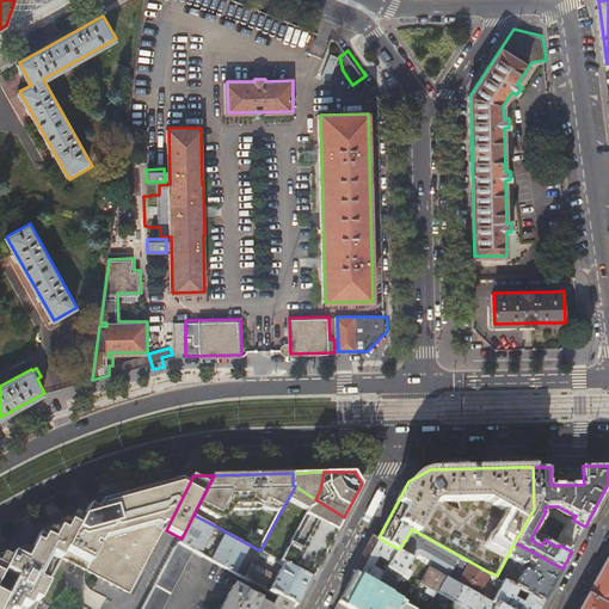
[(166,530),(190,483),(182,479),(152,486),(104,499),(99,508),(92,503),(91,504),(62,558),(63,558),(131,594),(166,530)]
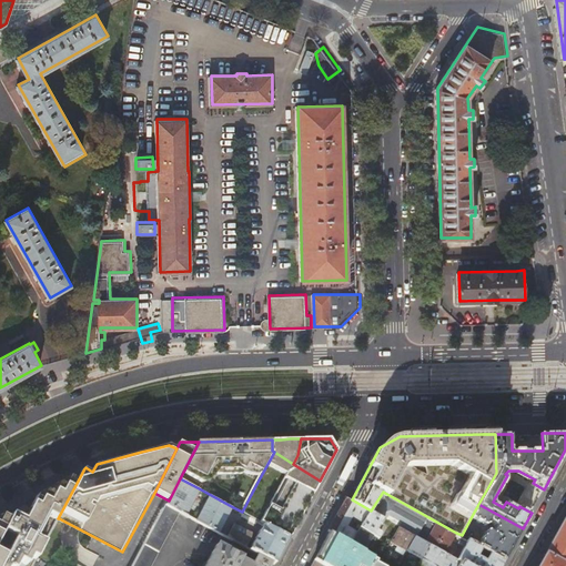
[(256,484),(303,513),(320,481),(293,464),(274,452),(256,484)]
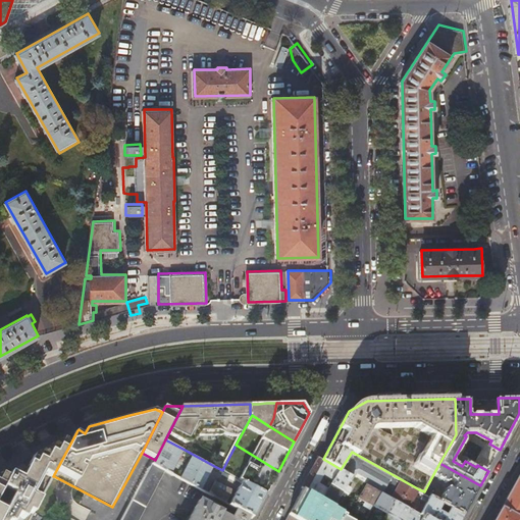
[(53,476),(78,430),(26,459),(0,473),(0,519),(31,519),(54,476),(53,476)]
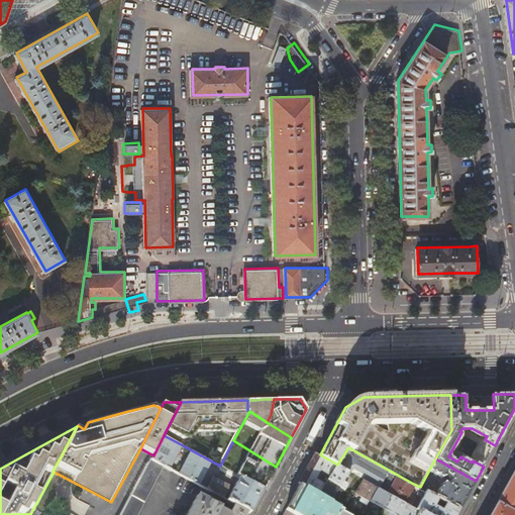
[(183,445),(164,435),(153,455),(152,457),(165,465),(171,468),(183,445)]
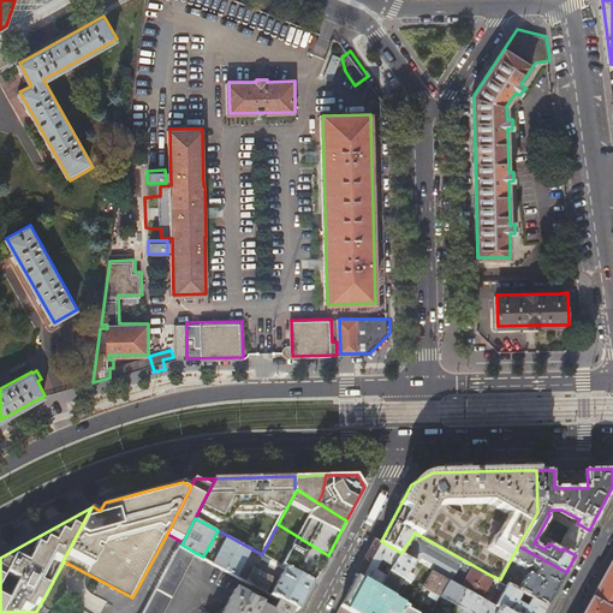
[(278,524),(262,554),(314,582),(328,555),(278,524)]
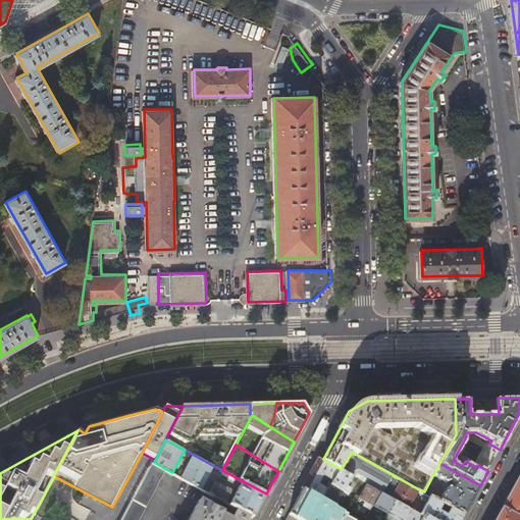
[(341,469),(356,477),(367,483),(381,491),(397,500),(409,507),(419,489),(352,452),(341,469)]
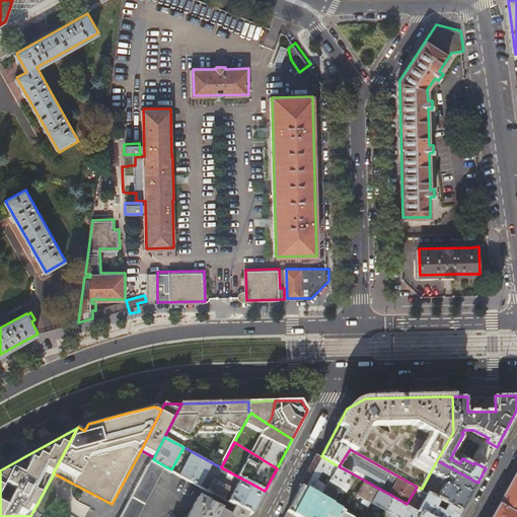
[(201,486),(213,463),(193,452),(180,474),(201,486)]
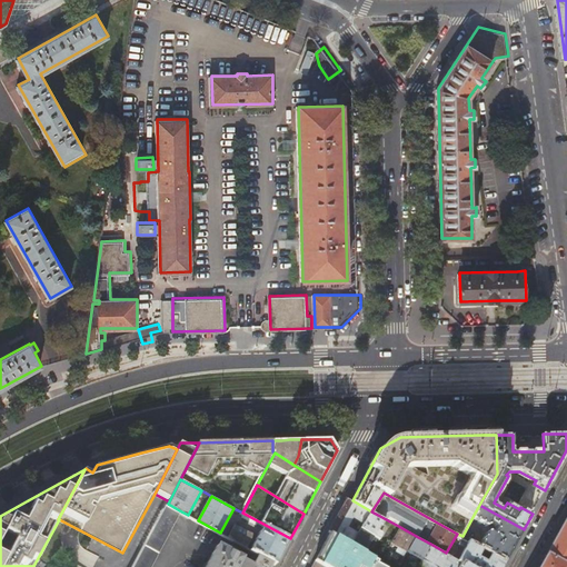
[(361,527),(371,511),(352,500),(348,498),(330,526),(355,539),(361,527)]
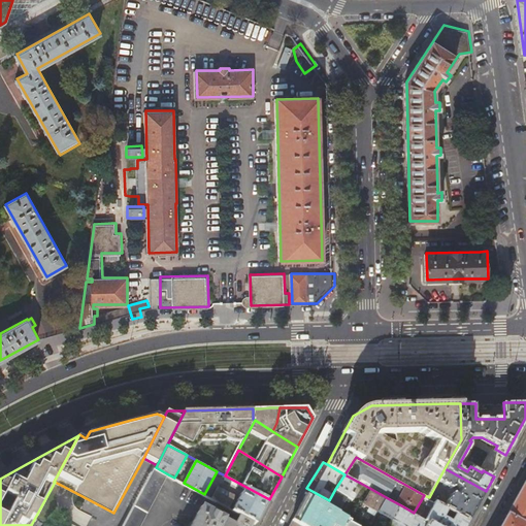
[(141,525),(168,474),(156,467),(155,467),(124,525),(141,525)]
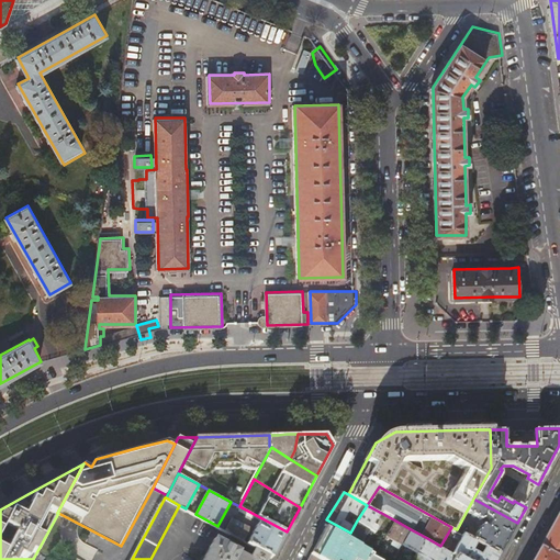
[(517,523),(473,499),(467,511),(482,519),(483,518),(485,515),(491,518),(492,521),(489,521),(488,523),(491,524),(489,527),(484,524),(481,525),(473,539),(500,553),(508,538),(517,523)]
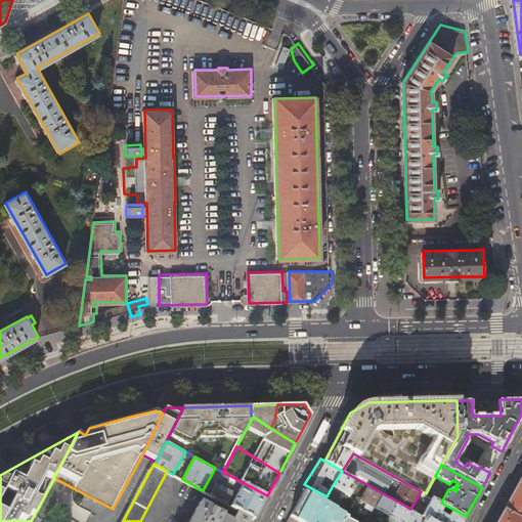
[(355,482),(357,479),(342,471),(333,485),(346,493),(350,495),(352,492),(351,490),(348,489),(352,481),(355,482)]
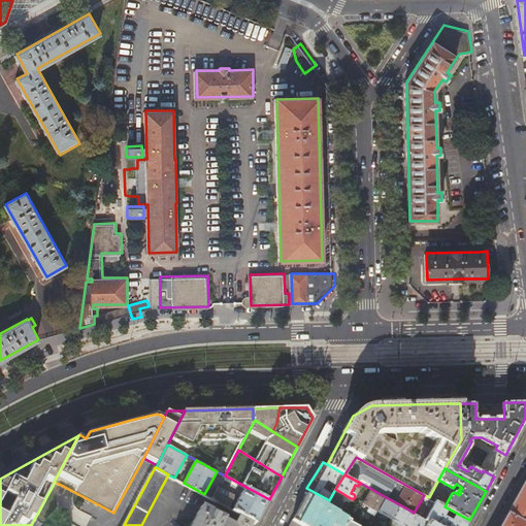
[(525,482),(513,505),(501,525),(525,525),(525,482)]
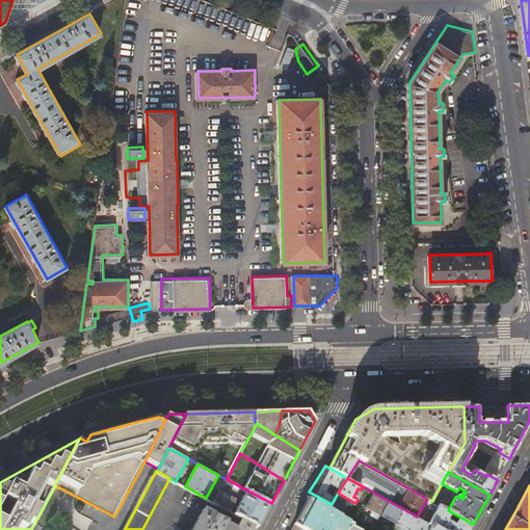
[(213,502),(232,511),(238,499),(220,489),(213,502)]
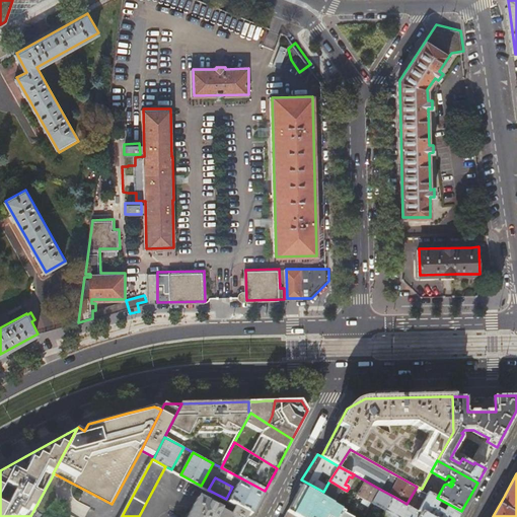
[(233,503),(249,511),(252,513),(261,499),(265,491),(241,478),(229,501),(233,503)]
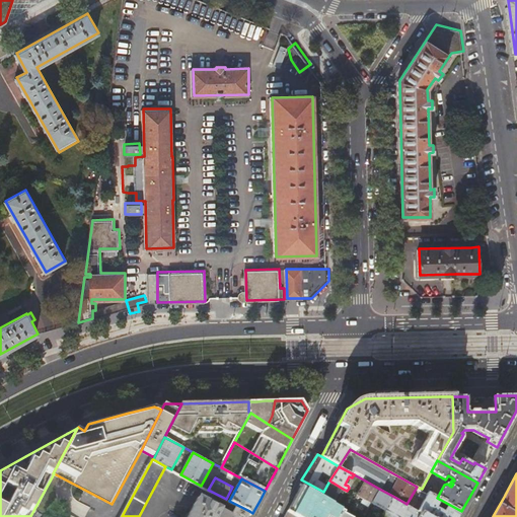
[(285,508),(289,510),(300,516),(329,516),(339,501),(323,492),(301,479),(293,493),(285,508)]
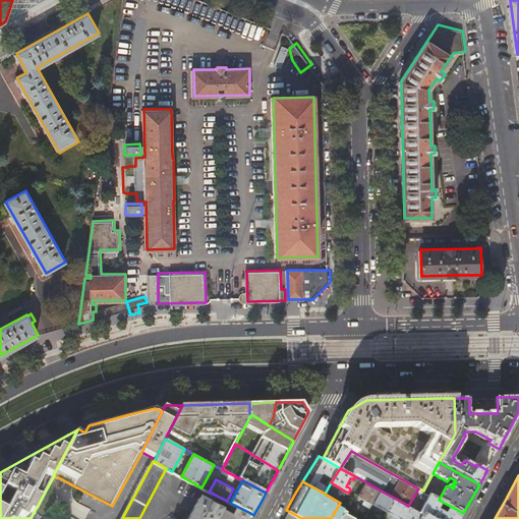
[(340,503),(344,491),(331,482),(325,494),(340,503)]
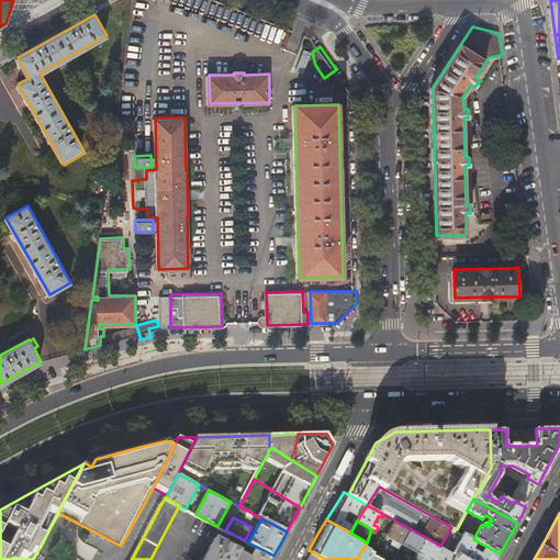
[(403,544),(411,529),(395,521),(387,537),(390,539),(391,537),(403,544)]
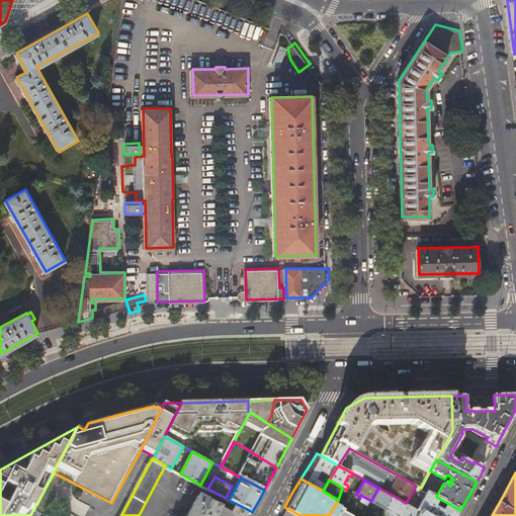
[(384,511),(394,496),(378,488),(371,501),(383,508),(382,510),(384,511)]
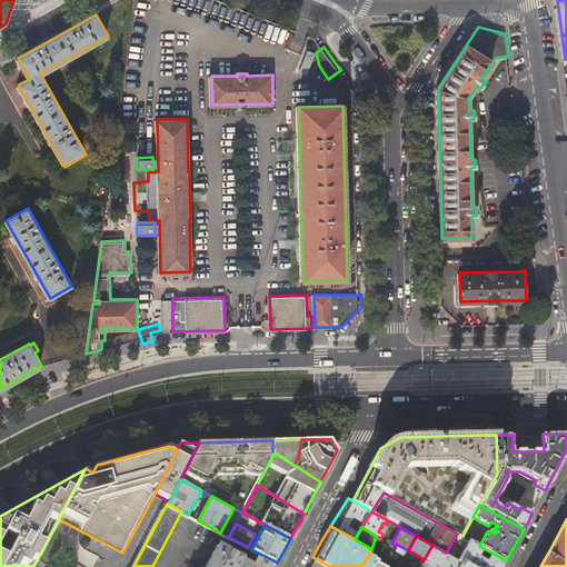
[(466,545),(458,559),(463,563),(471,566),(503,566),(506,560),(479,546),(466,538),(463,543),(466,545)]
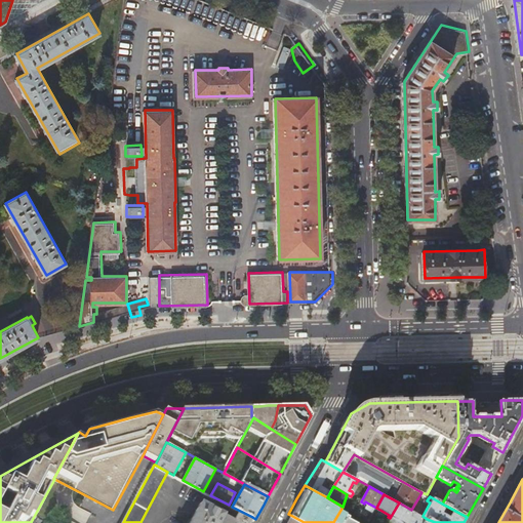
[(249,522),(252,517),(236,509),(231,518),(201,501),(189,522),(249,522)]
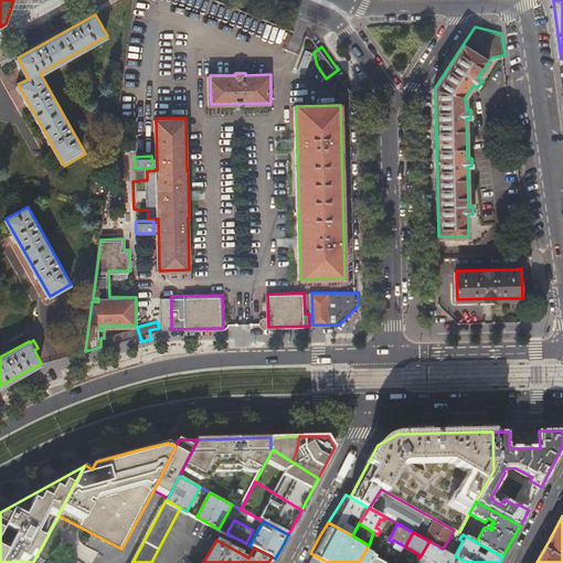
[(436,562),(445,550),(443,549),(429,541),(420,558),(423,559),(424,556),(435,562),(436,562)]
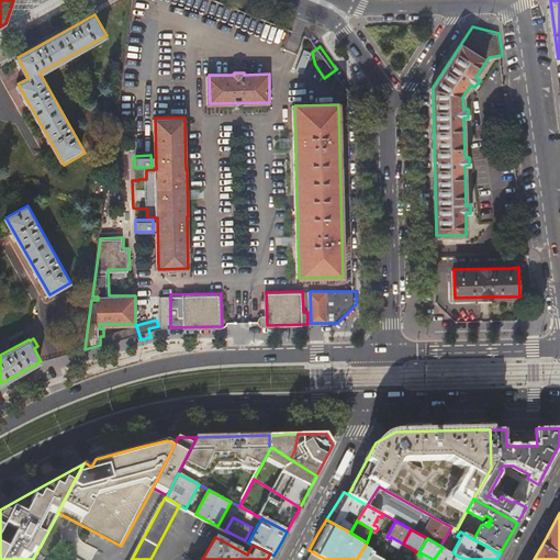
[(374,551),(367,542),(357,559),(388,559),(378,553),(374,551)]
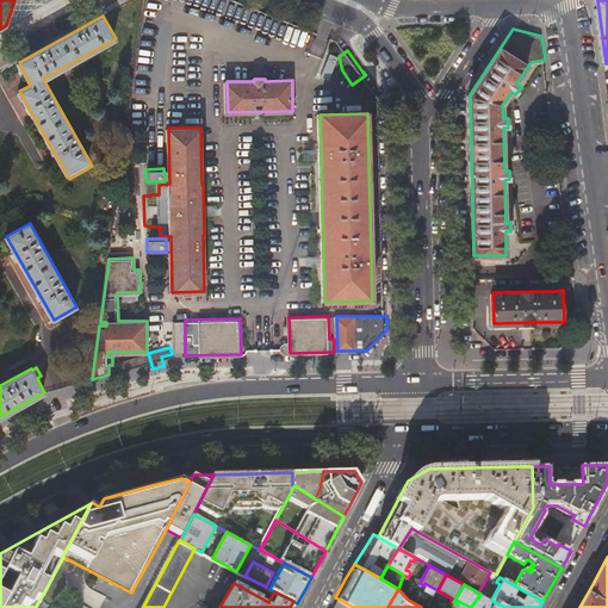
[(491,600),(481,594),(471,607),(494,607),(496,603),(491,600)]
